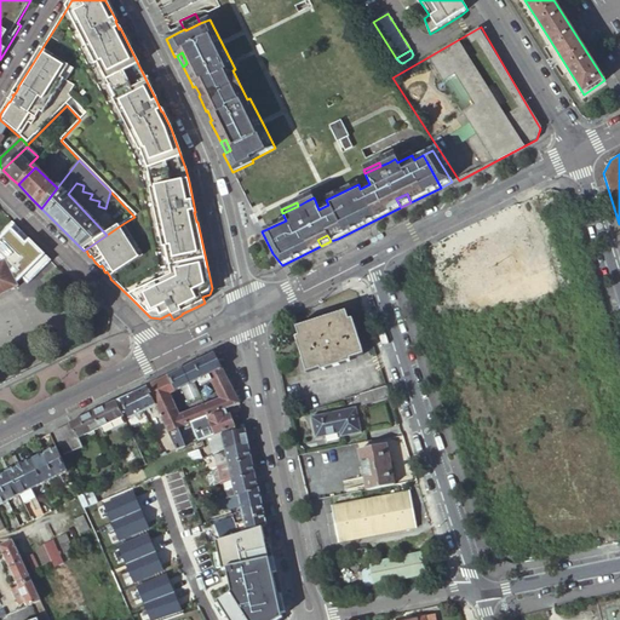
[(0,294),(17,287),(5,262),(0,264),(0,294)]
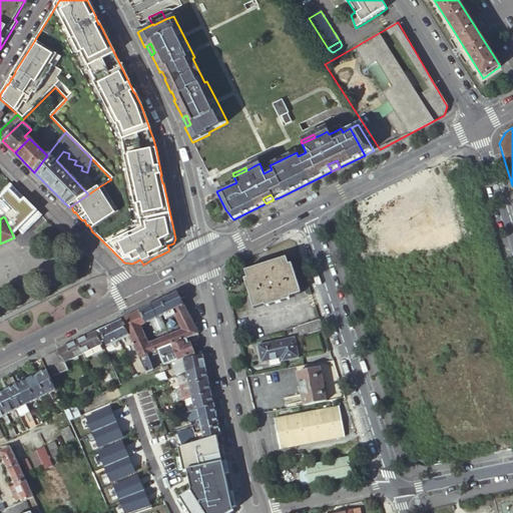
[(244,279),(253,308),(266,304),(267,307),(292,299),(291,297),(302,293),(293,264),(290,265),(287,257),(245,271),(247,278),(244,279)]
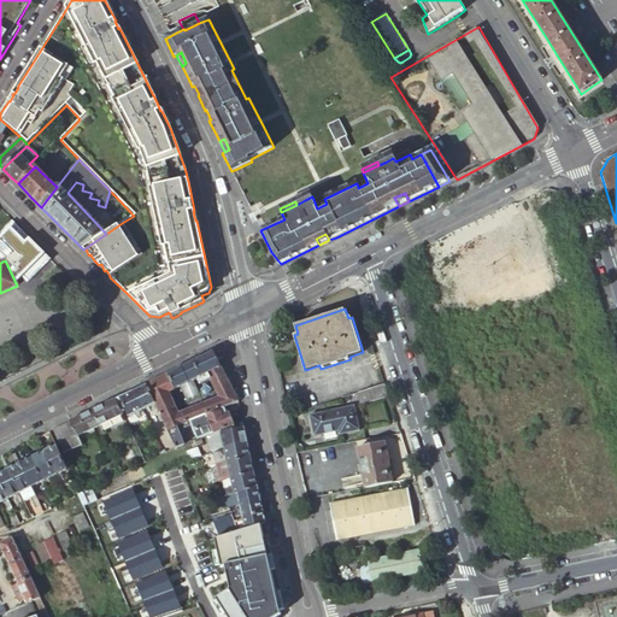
[(239,403),(213,352),(147,385),(157,404),(170,429),(227,407),(239,403)]
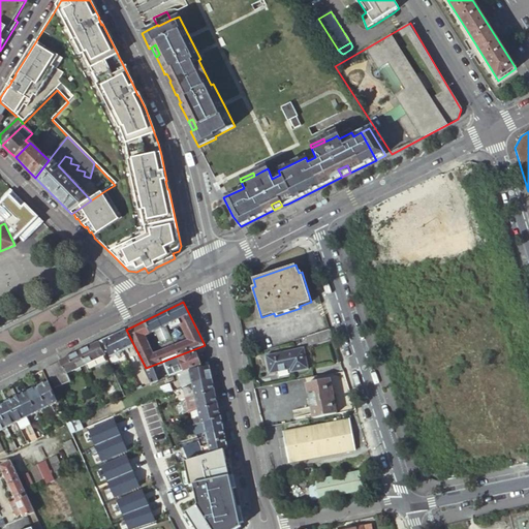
[(309,346),(334,338),(331,329),(316,333),(317,336),(307,339),(309,346)]
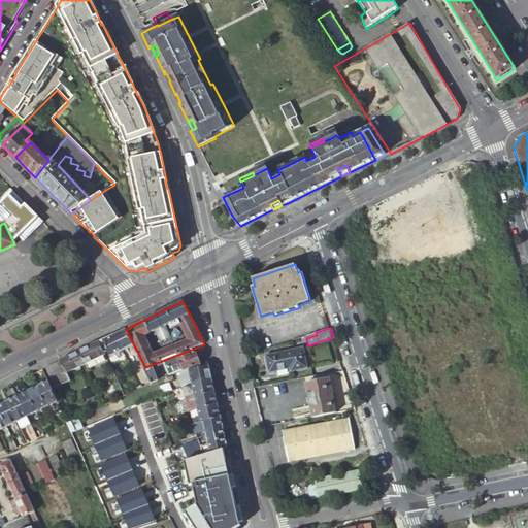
[(124,351),(134,345),(126,329),(113,335),(122,352),(122,351),(124,351)]
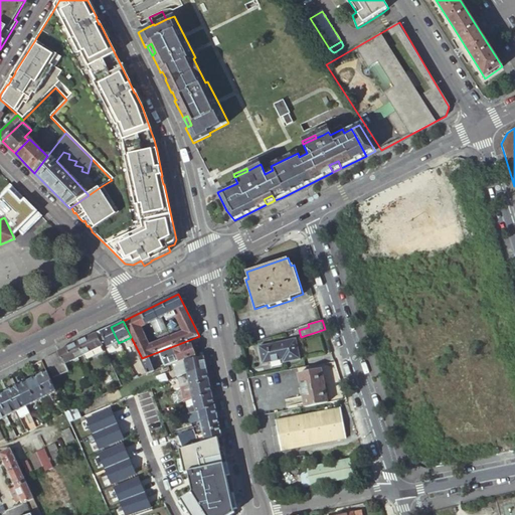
[(111,327),(97,334),(102,344),(106,343),(108,348),(119,343),(111,327)]
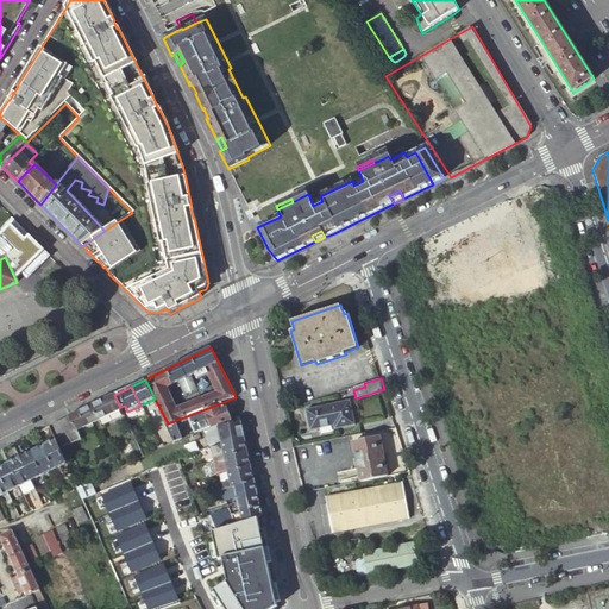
[(92,406),(99,420),(121,409),(120,407),(114,395),(92,406)]
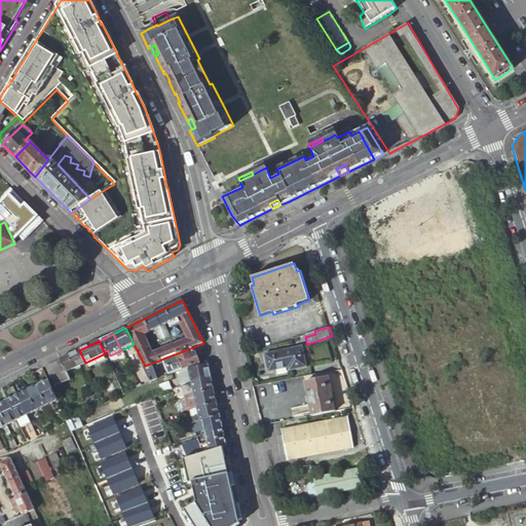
[(265,354),(268,372),(289,368),(290,371),(307,367),(302,346),(265,354)]
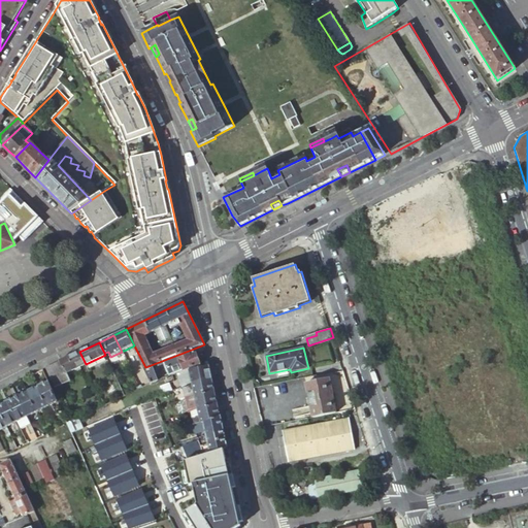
[(194,349),(145,367),(153,382),(161,378),(154,367),(165,363),(172,375),(191,368),(200,367),(199,364),(194,349)]
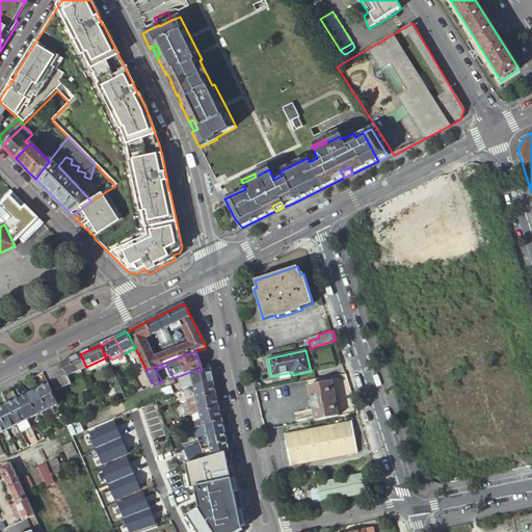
[(68,376),(86,367),(80,354),(47,371),(55,389),(70,381),(68,376)]
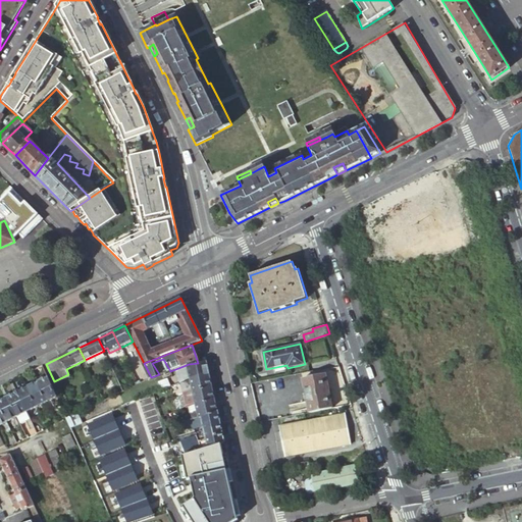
[(180,373),(183,382),(192,379),(209,376),(205,357),(197,360),(198,363),(189,364),(191,371),(180,373)]
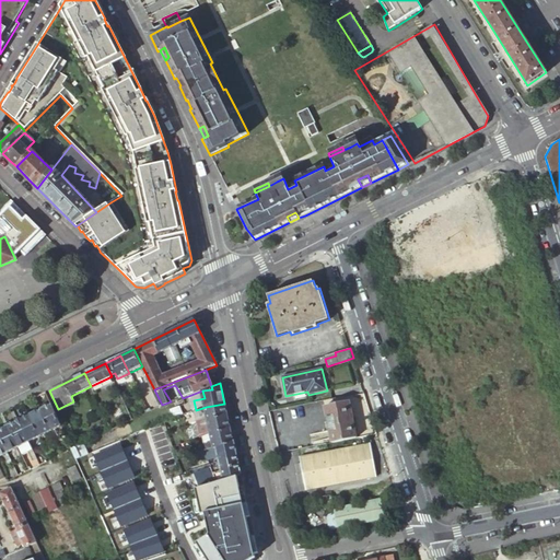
[(151,410),(154,408),(148,396),(144,397),(150,408),(151,410)]
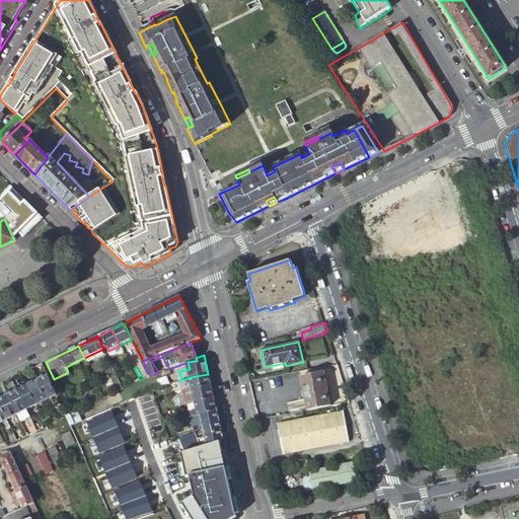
[(301,377),(307,411),(330,405),(323,372),(301,377)]
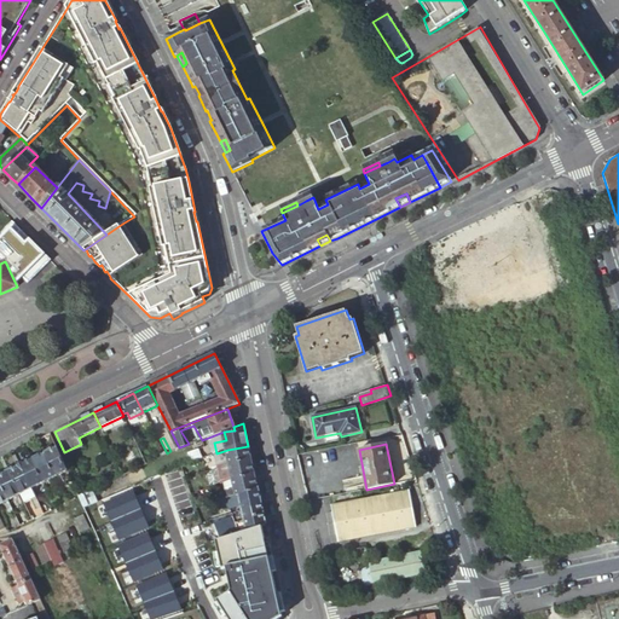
[(56,476),(68,470),(57,446),(44,452),(56,476)]
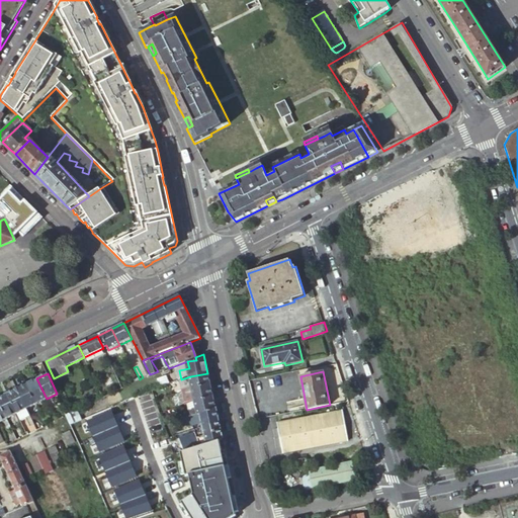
[(36,404),(47,399),(36,378),(26,383),(36,404)]
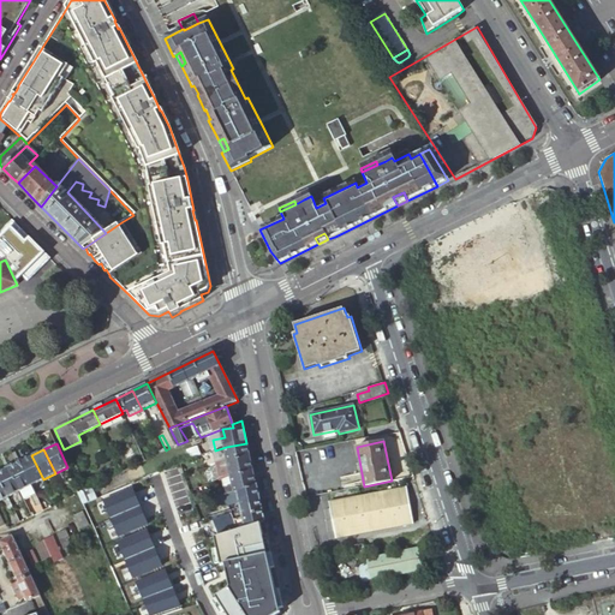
[(31,485),(43,479),(31,455),(19,461),(31,485)]
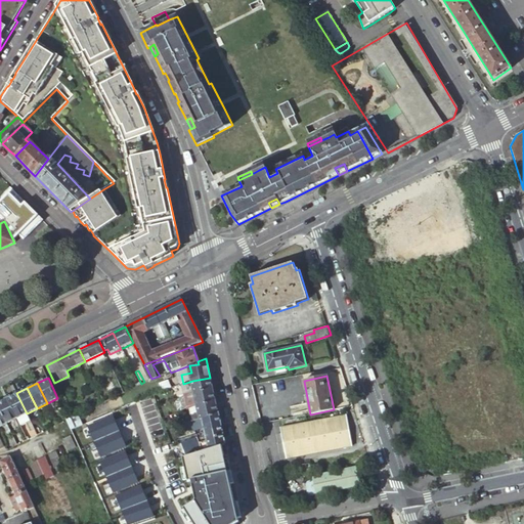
[(216,401),(213,389),(190,396),(184,398),(187,409),(193,408),(199,406),(216,401)]
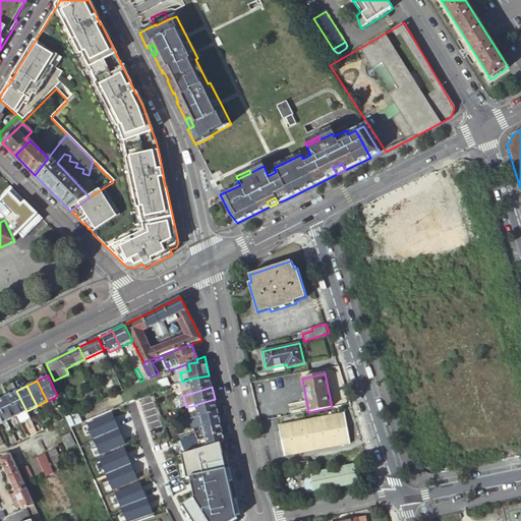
[(16,391),(7,396),(16,416),(17,416),(20,422),(30,418),(26,411),(16,391)]
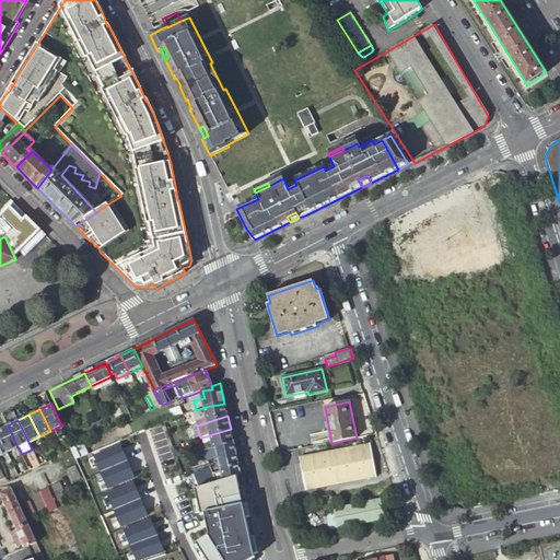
[(8,426),(0,429),(0,436),(8,453),(18,447),(8,426)]
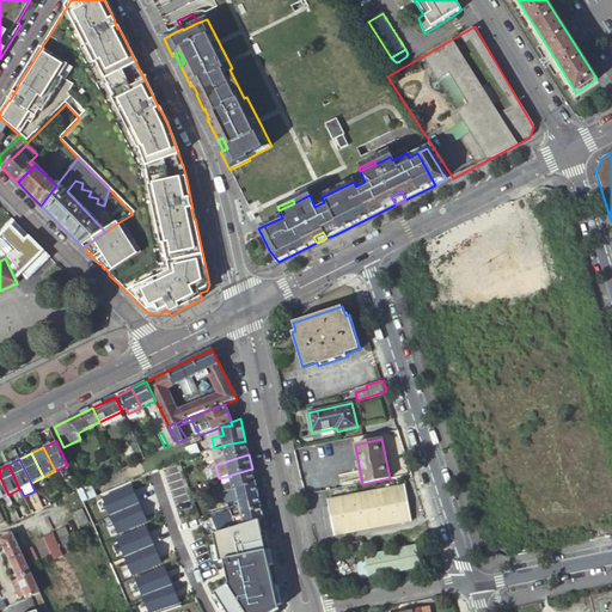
[(239,506),(258,499),(255,483),(225,493),(228,503),(238,500),(239,506)]
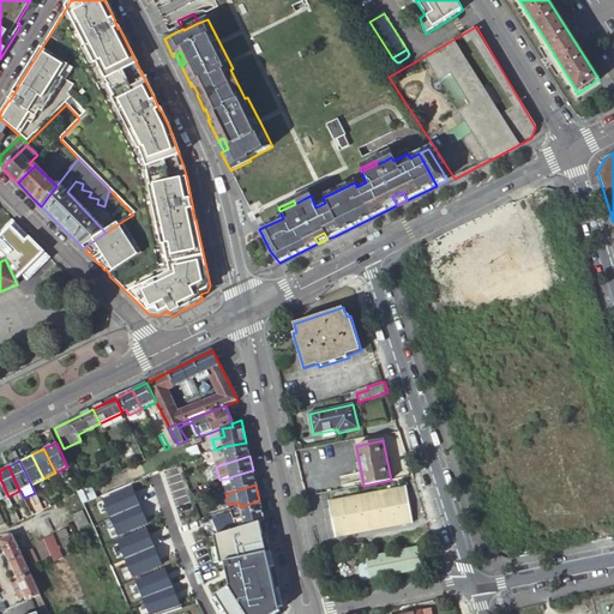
[(92,486),(80,492),(83,499),(85,504),(98,498),(92,486)]
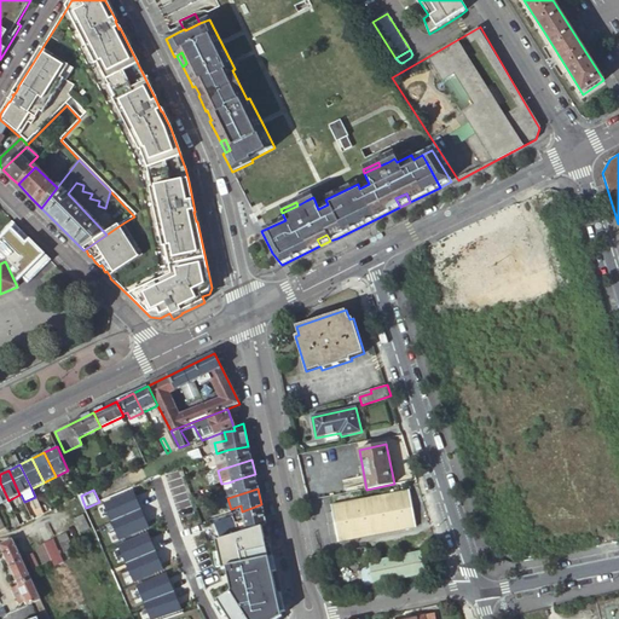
[(136,491),(105,503),(113,521),(144,508),(140,501),(139,501),(136,491)]
